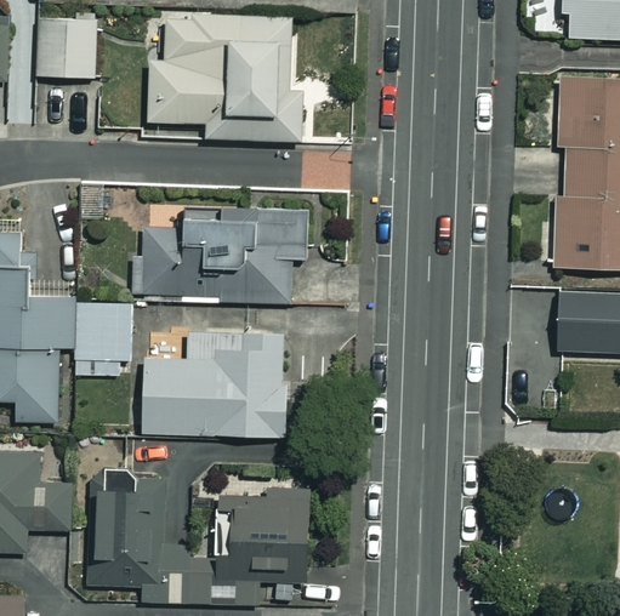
[(619,0),(558,0),(558,18),(564,18),(564,44),(619,45),(619,0)]
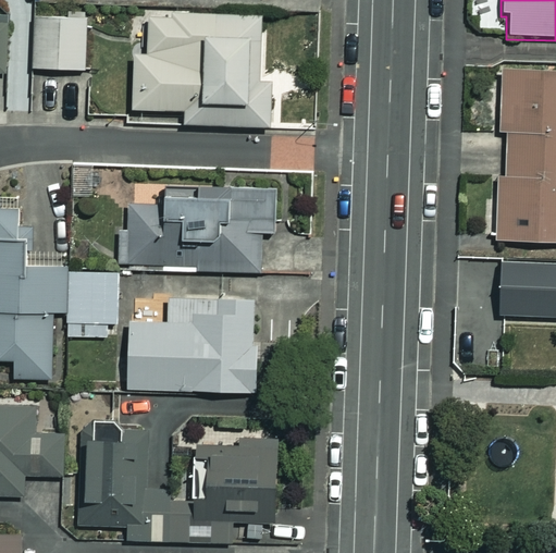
[(259,15),(147,17),(148,56),(132,56),(133,110),(187,109),(187,126),(270,124),(269,76),(260,76),(259,15)]
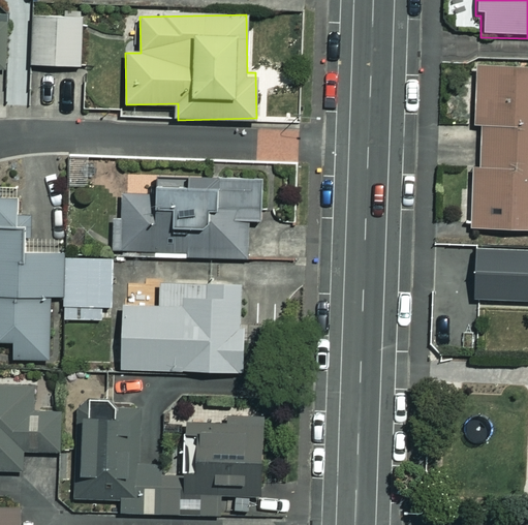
[(80,66),(80,17),(32,16),(32,66),(80,66)]
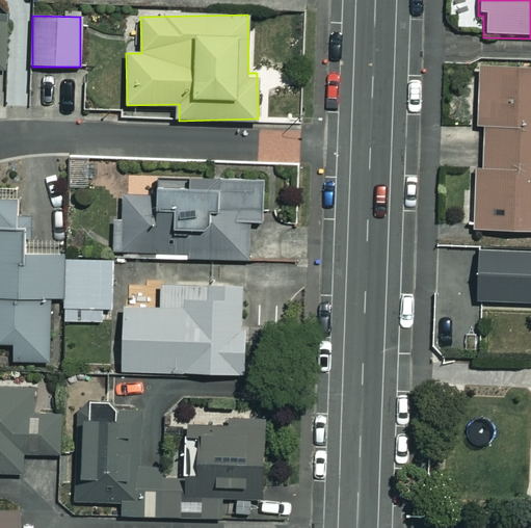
[(530,70),(479,68),(471,233),(530,235),(530,70)]
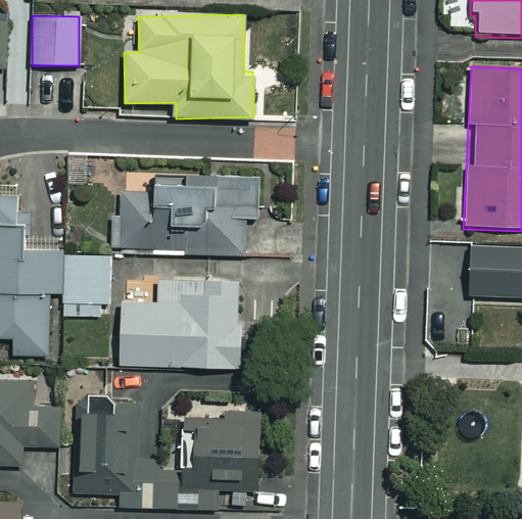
[(86,156),(68,156),(68,185),(86,185),(86,156)]
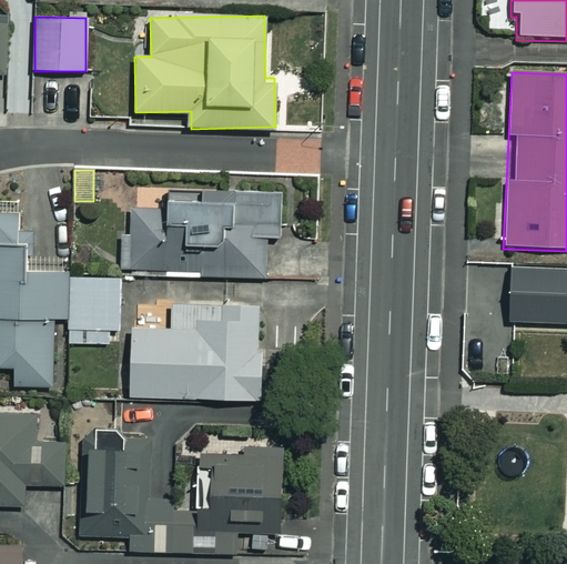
[(281,235),(282,187),(201,184),(200,194),(166,193),(166,211),(122,210),(121,273),(265,278),(267,235),(281,235)]
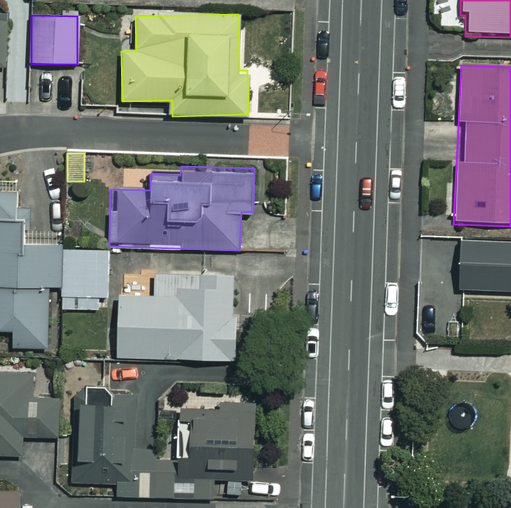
[(62,311),(59,251),(59,244),(21,245),(20,183),(0,183),(0,331),(12,331),(12,350),(63,348),(62,311)]
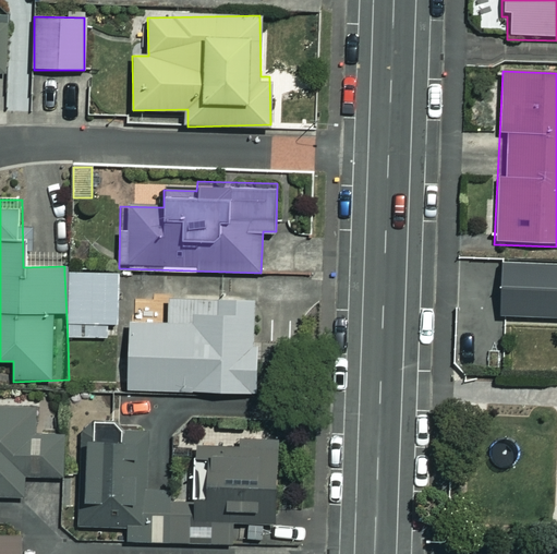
[(556,296),(556,269),(497,268),(496,320),(556,321),(556,296)]
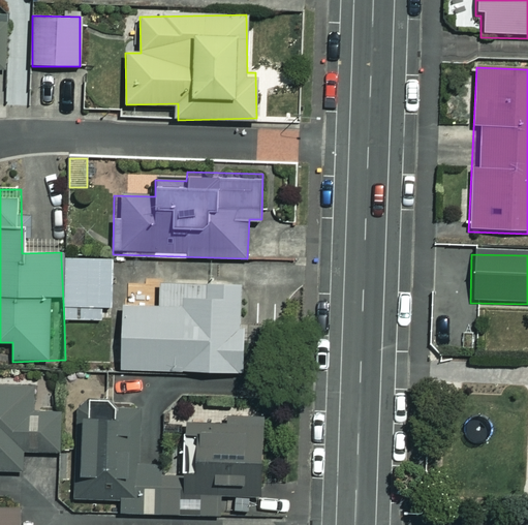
[(61,259),(64,321),(112,320),(111,258),(61,259)]
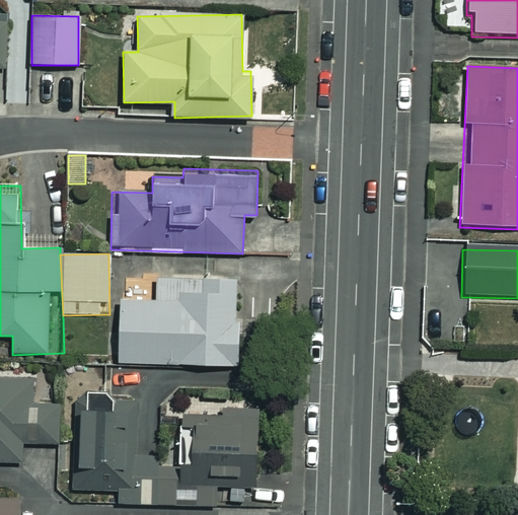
[(156,298),(118,297),(118,365),(240,366),(241,276),(156,275),(156,298)]
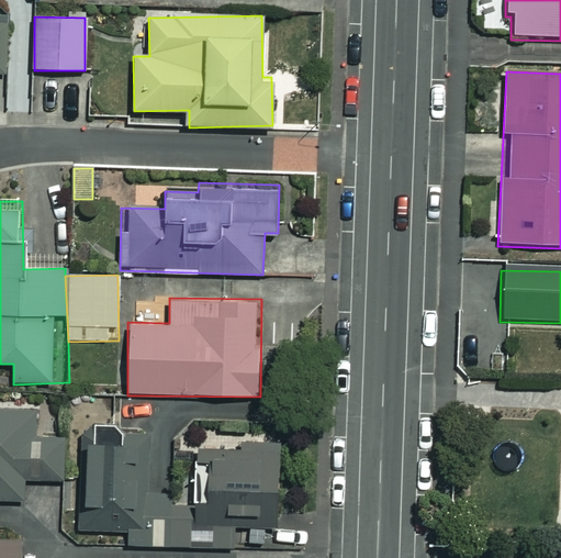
[(35,412),(0,410),(0,500),(23,502),(23,480),(64,481),(65,439),(34,439),(35,412)]
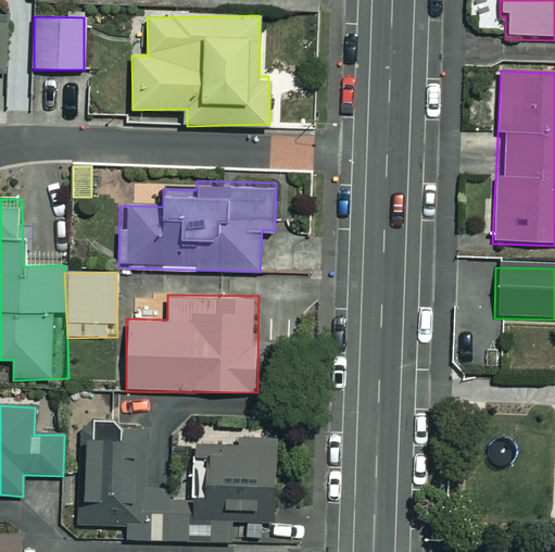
[(278,433),(201,430),(201,446),(187,446),(185,499),(139,498),(141,437),(116,437),(116,423),(86,422),(83,525),(126,527),(126,539),(230,542),(231,522),(275,523),(278,433)]
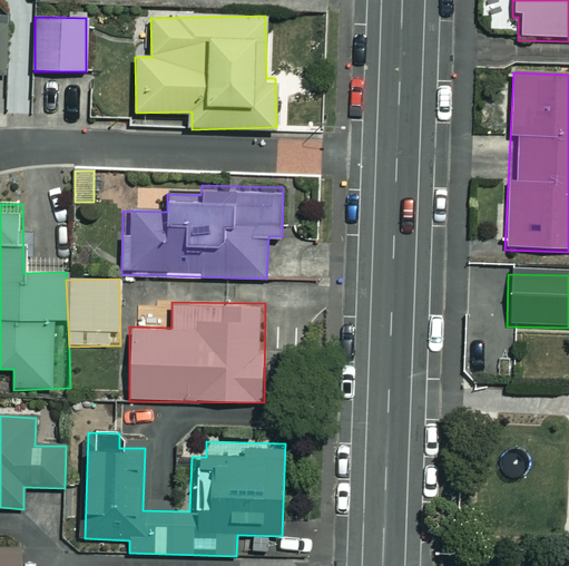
[(20,565),(20,546),(0,546),(0,565),(20,565)]
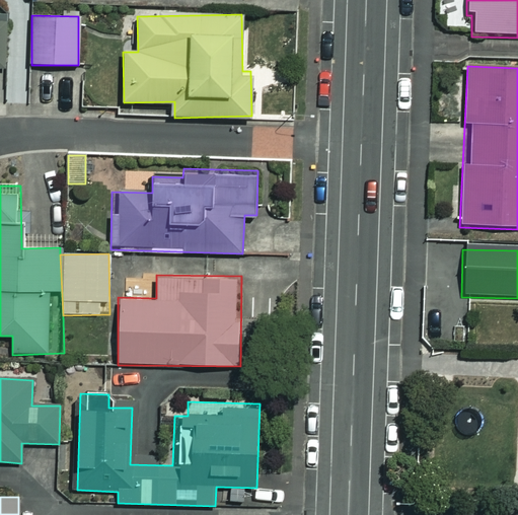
All buildings are outlined.
